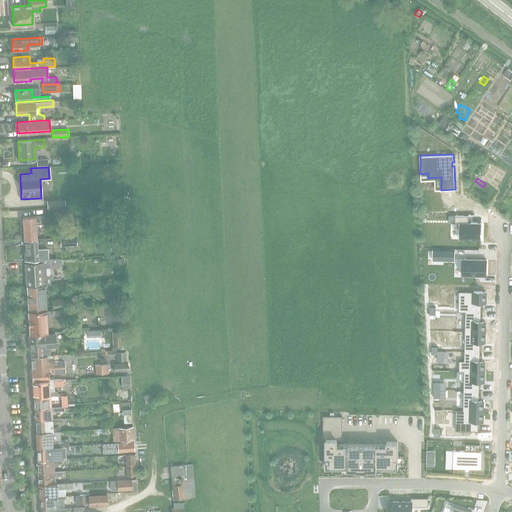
[(65,199),(46,200),(47,209),(65,208),(65,199)]
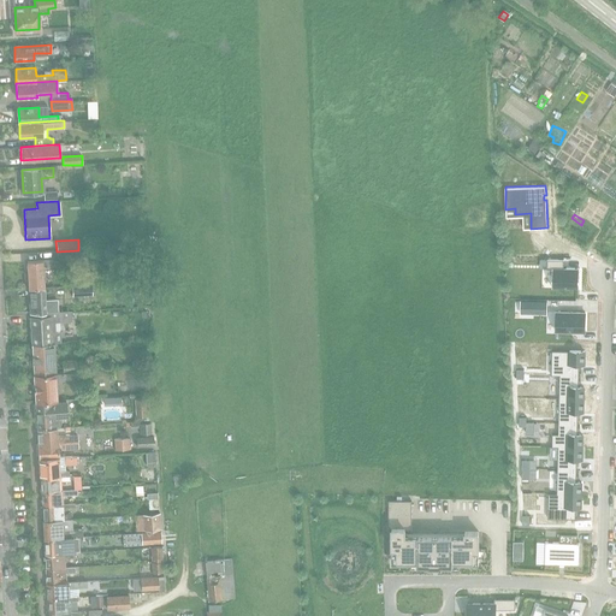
[(59,265),(75,264),(75,252),(58,253),(59,265)]
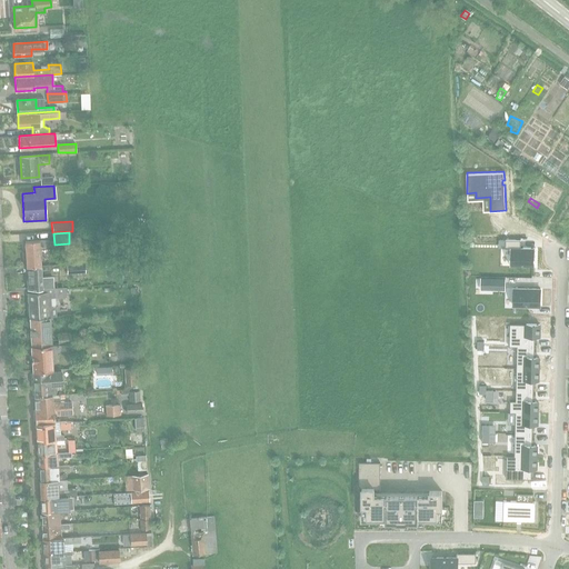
[(505,239),(505,248),(510,248),(509,265),(535,266),(535,248),(520,248),(520,240),(505,239)]
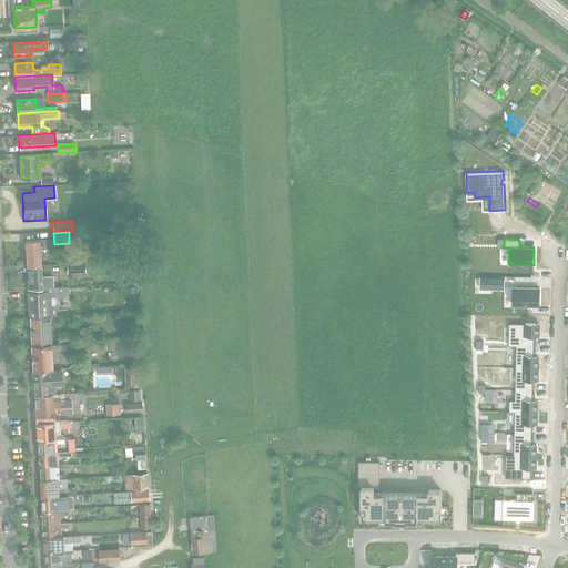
[(27,266),(41,265),(40,245),(48,245),(48,240),(24,241),(27,266)]
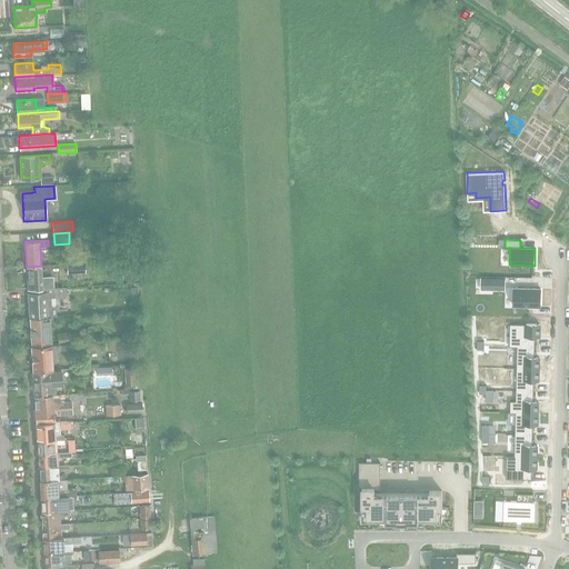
[(67,273),(86,273),(85,265),(67,265),(67,273)]
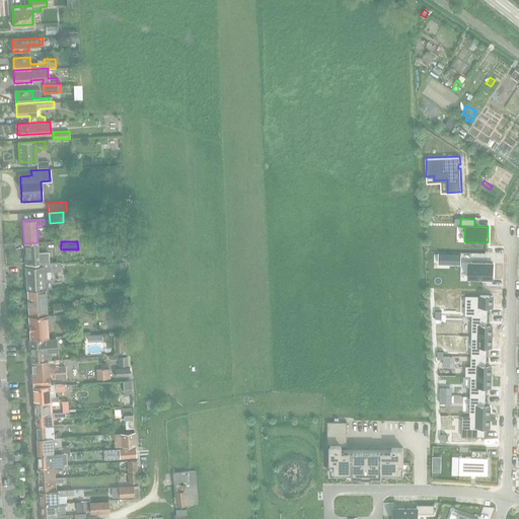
[(48,252),(38,253),(38,242),(24,243),(25,264),(29,264),(41,263),(49,262),(48,252)]
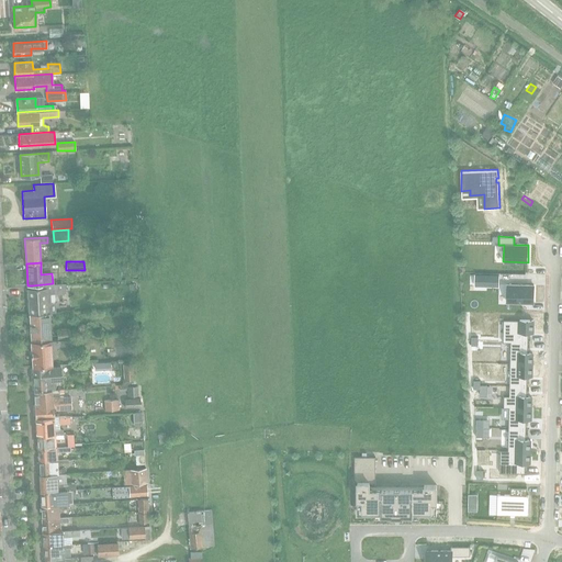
[(474,274),(474,285),(498,287),(498,276),(474,274)]
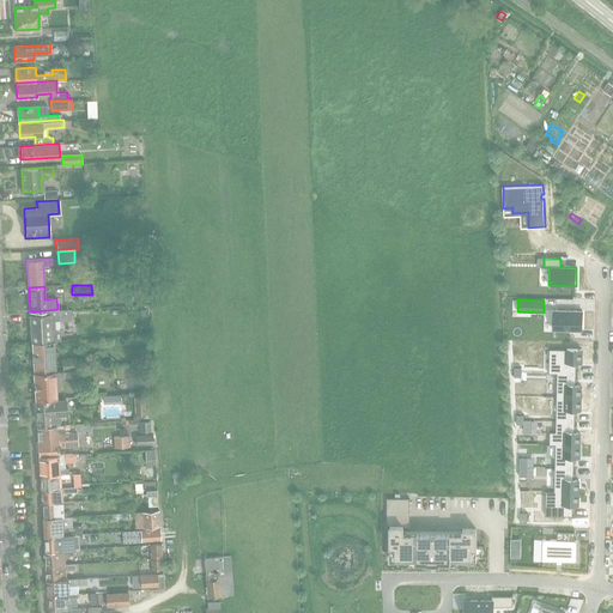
[(32,343),(53,341),(52,335),(55,335),(55,326),(54,326),(54,325),(52,325),(50,319),(66,317),(65,309),(58,309),(48,310),(35,311),(35,315),(30,315),(32,343)]
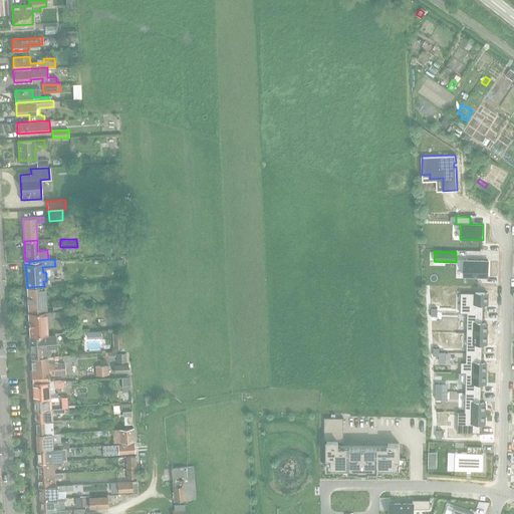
[(464,260),(464,276),(488,277),(488,261),(464,260)]
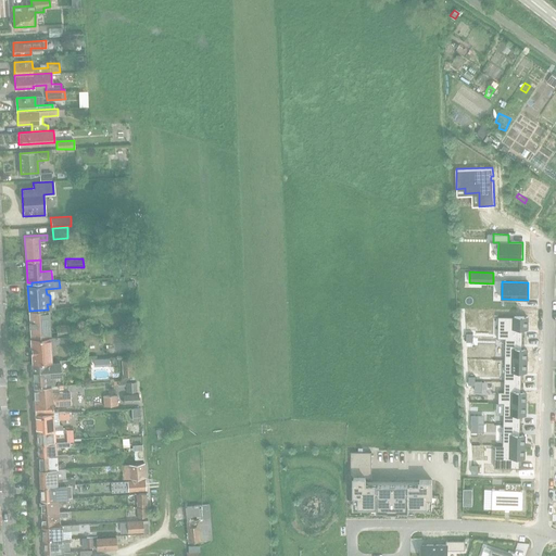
[(48,310),(29,311),(30,337),(51,335),(49,313),(52,312),(52,310),(48,310)]
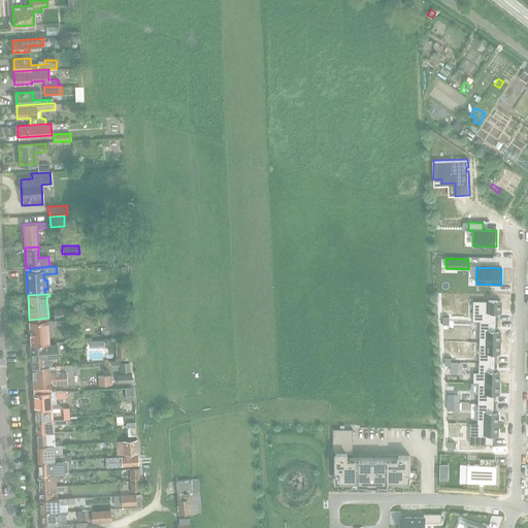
[(472,300),(472,321),(496,322),(496,311),(500,311),(500,301),(472,300)]
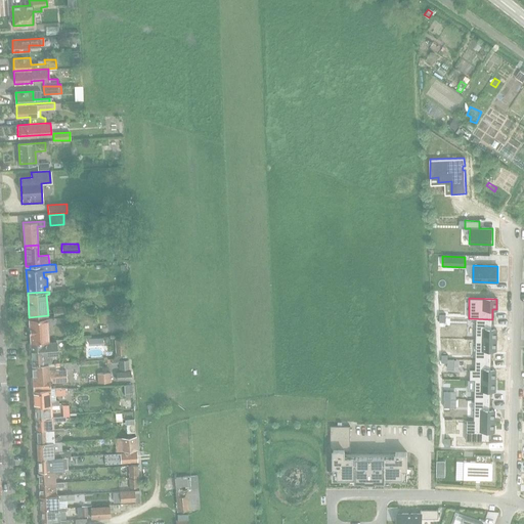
[(54,315),(66,315),(64,307),(53,307),(54,315)]
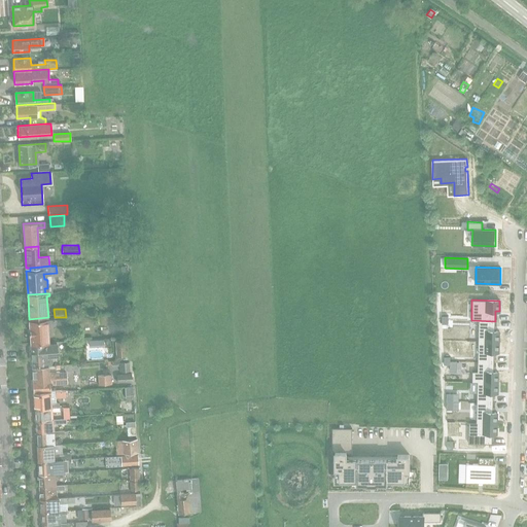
[(69,324),(69,323),(68,318),(59,318),(29,320),(30,344),(48,343),(47,325),(69,324)]
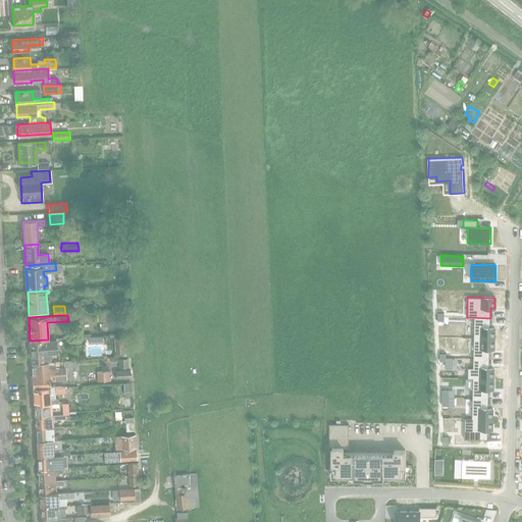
[(474,318),(473,337),(493,338),(494,327),(490,327),(490,318),(467,317),(467,318),(474,318)]
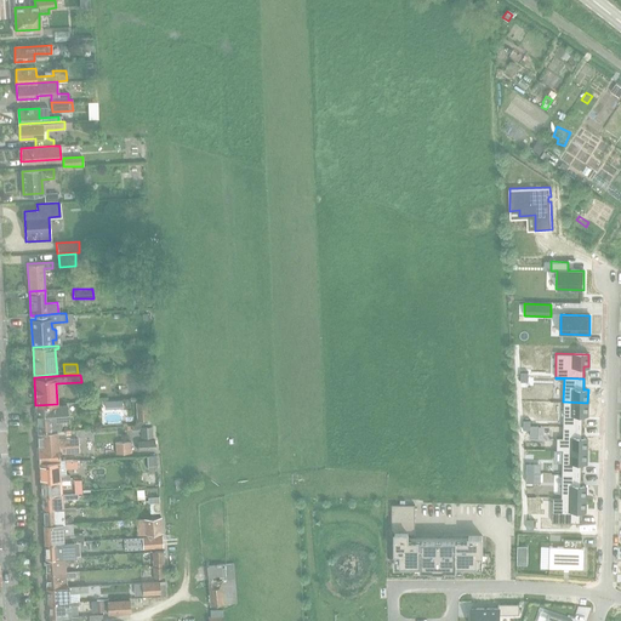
[(152,404),(146,404),(146,402),(136,402),(137,420),(151,419),(151,412),(152,412),(152,404)]
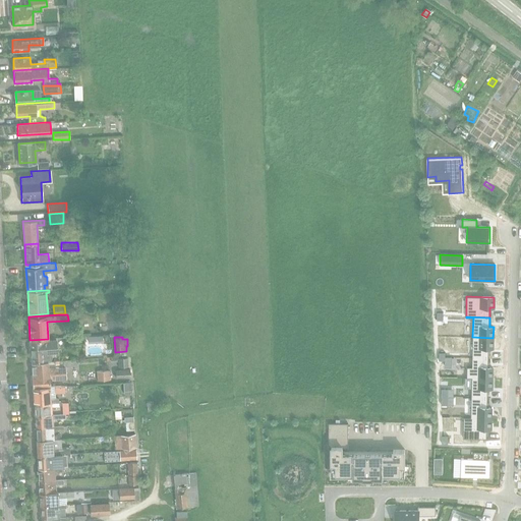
[(472,337),(472,357),(488,357),(488,348),(493,348),(493,338),(472,337)]
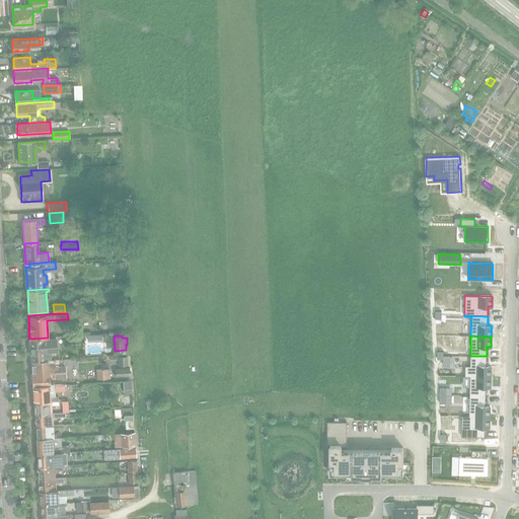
[(31,362),(48,361),(50,360),(50,352),(56,351),(56,339),(29,341),(31,362)]
